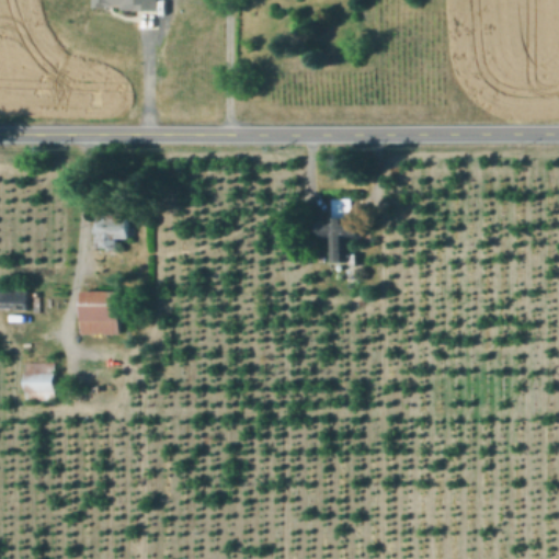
[(90,0),(155,0),(155,11),(120,10),(120,6),(90,6),(90,0)]
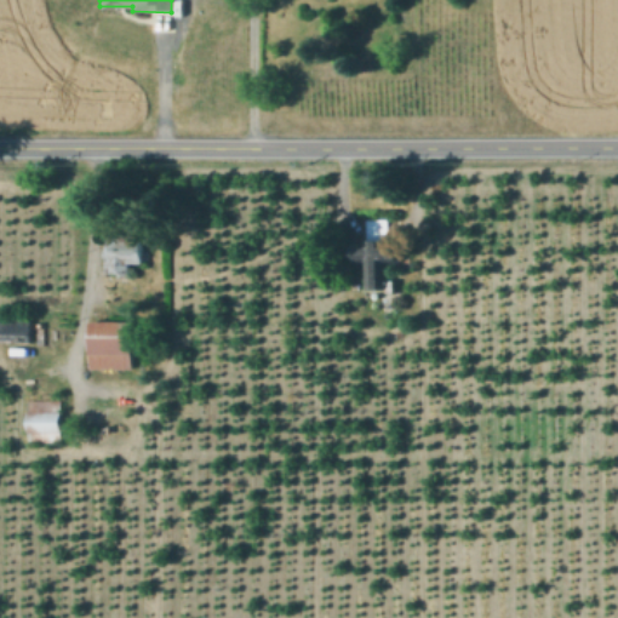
[(367,250),(367,227),(404,228),(402,259),(401,259),(401,272),(387,270),(385,298),(371,297),(372,270),(355,269),(356,250),(367,250)]
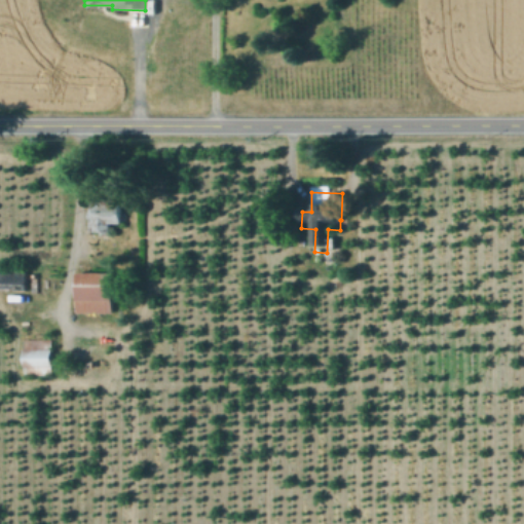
[(87,231),(87,212),(91,212),(92,199),(120,200),(119,223),(108,223),(108,232),(87,231)]
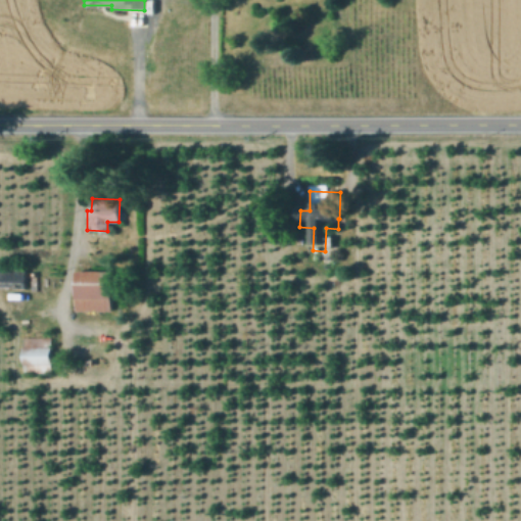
[(0,287),(24,289),(25,271),(0,270),(0,287)]
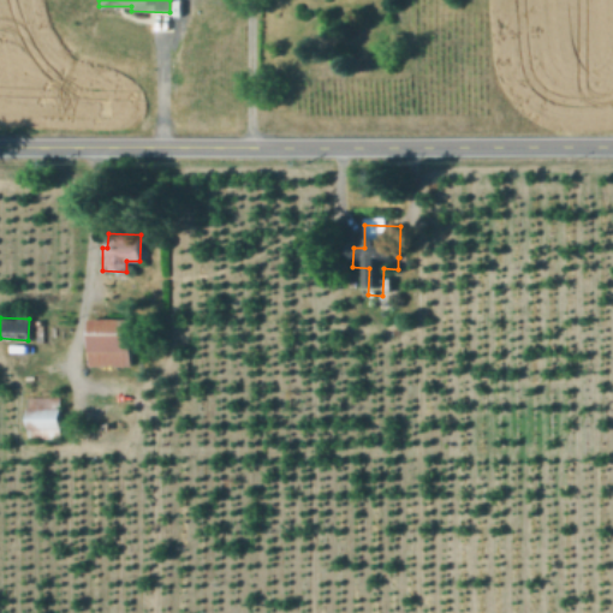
[(129,367),(129,320),(88,320),(87,367),(129,367)]
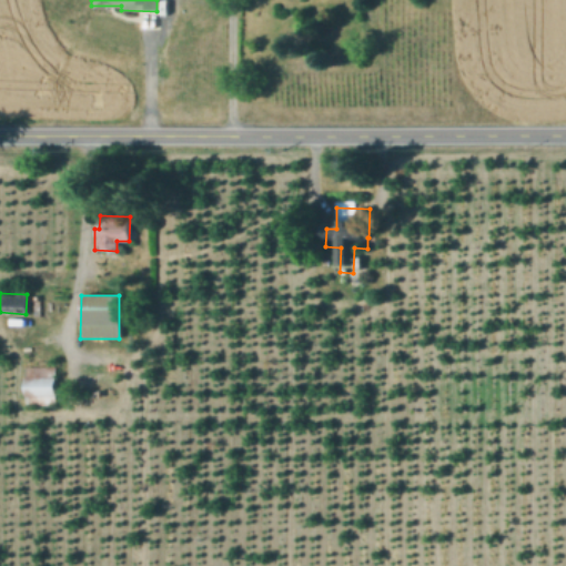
[(53,366),(23,367),(23,406),(53,405),(53,366)]
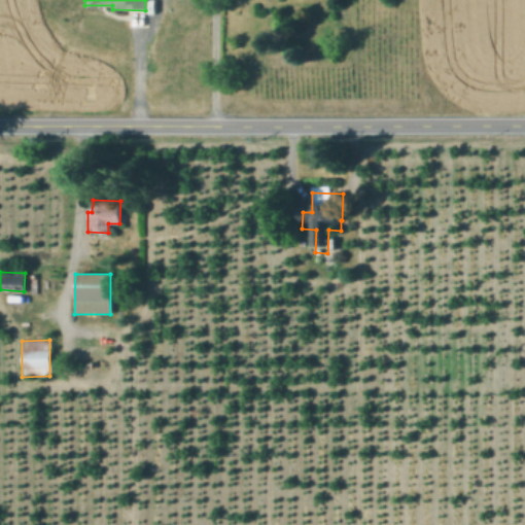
All buildings are outlined.
